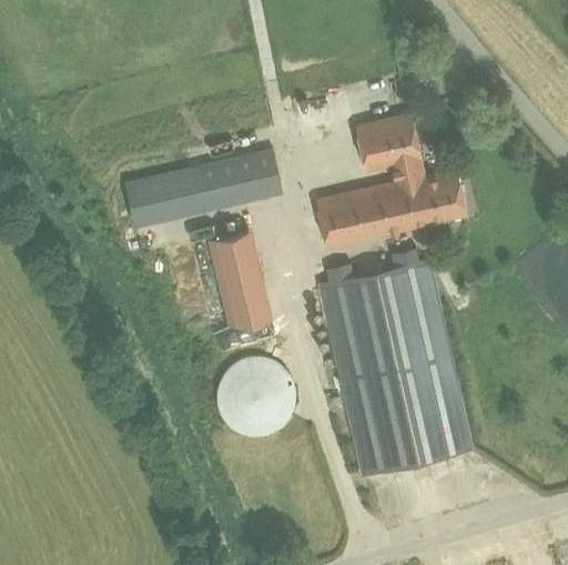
[(429,224),(428,221),(466,212),(458,171),(425,179),(421,160),(422,160),(412,114),(356,128),(366,171),(391,165),(395,183),(317,201),(327,249),(429,224)]
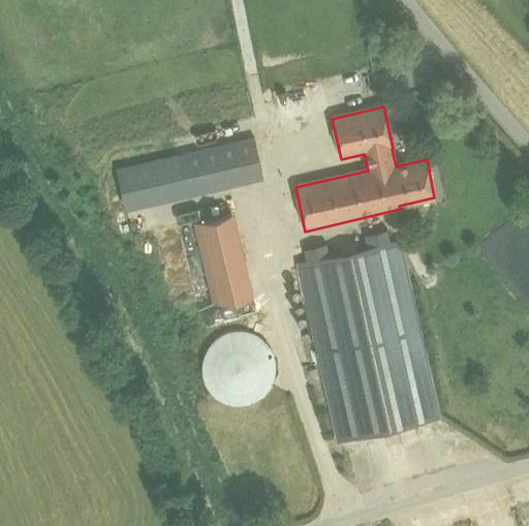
[(254,138),(115,172),(116,177),(122,205),(124,205),(262,172),(254,138)]
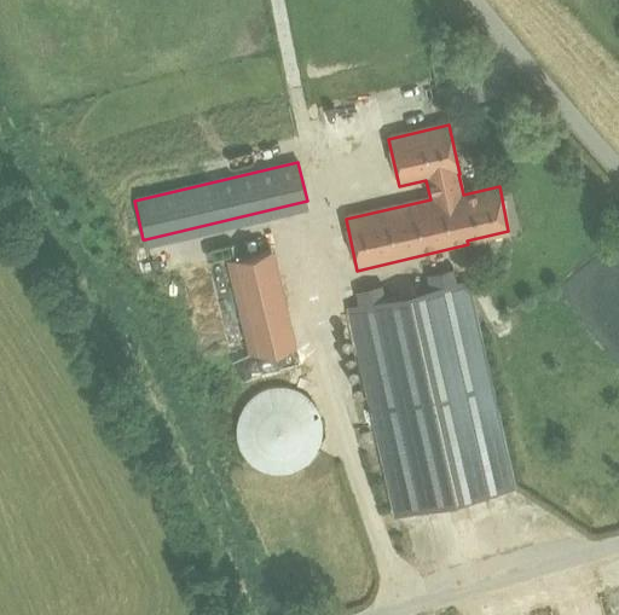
[(227,265),(248,359),(298,348),(276,254),(227,265)]
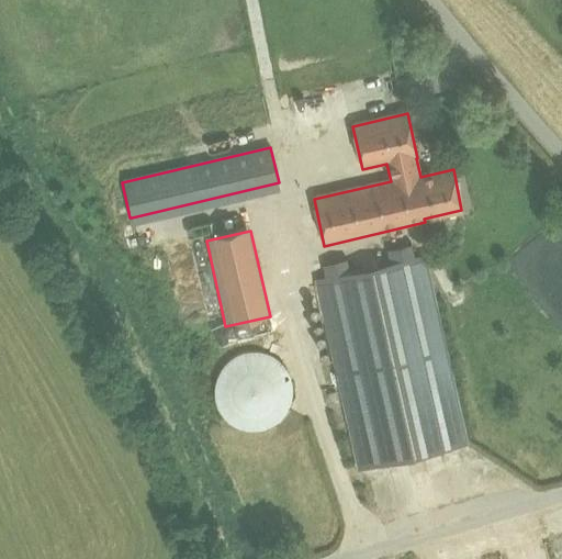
[(316,281),(359,470),(465,446),(423,257),(316,281)]
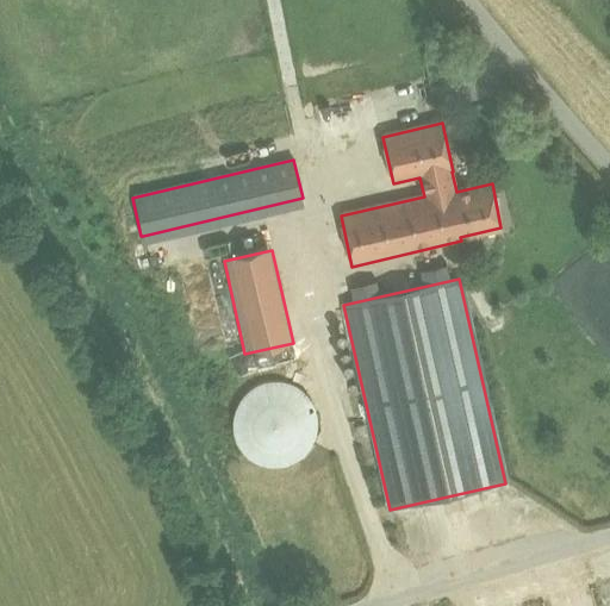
[(275,383),(267,383),(259,387),(250,391),(244,397),(238,404),(235,412),(232,420),(232,429),(235,438),(237,445),(243,454),(249,460),(257,463),(265,467),(274,468),(282,467),(291,464),(299,460),(305,454),(311,448),(315,439),(317,431),(317,422),(315,413),(312,405),(306,398),(300,392),(293,387),(285,385),(275,383)]
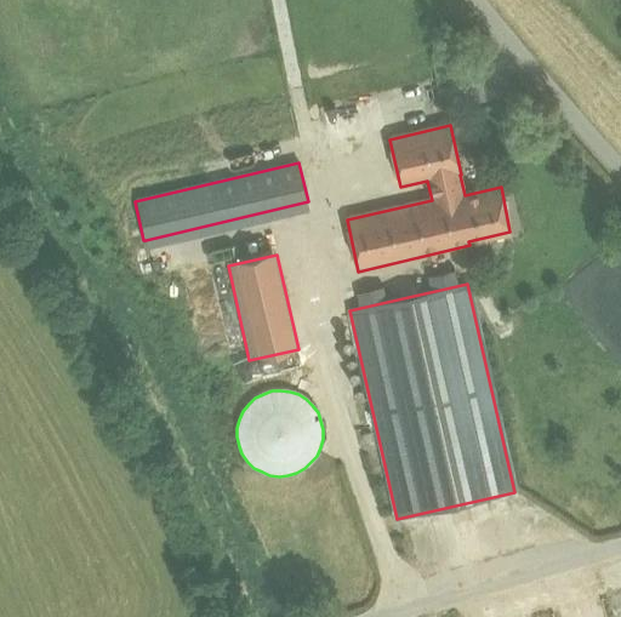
[(364,446),(372,444),(370,435),(362,438),(364,446)]
